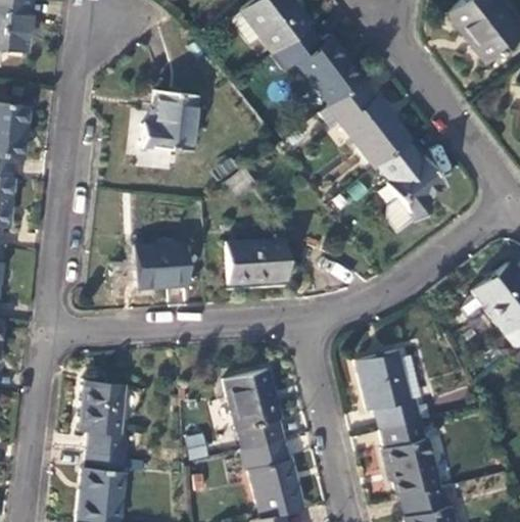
[(28,0),(0,0),(0,48),(2,49),(15,51),(17,27),(27,27),(28,0)]
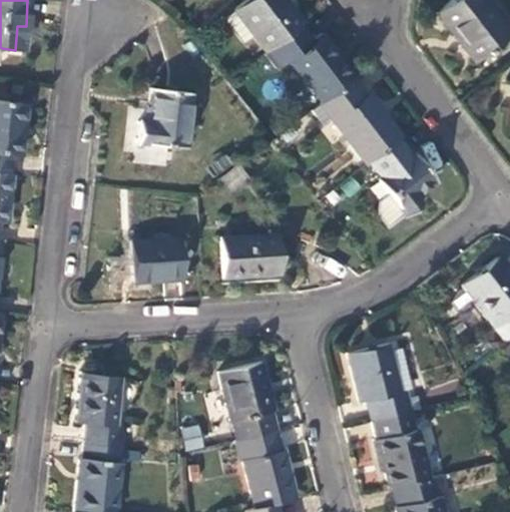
[(302,26),(303,25),(284,0),(248,0),(234,11),(267,53),(270,51),(302,26)]
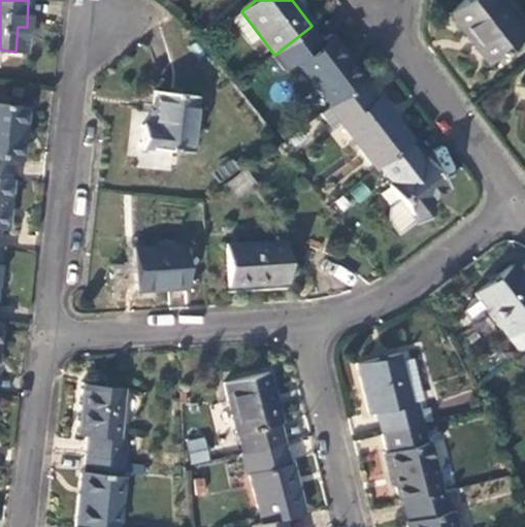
[(496,0),(468,0),(451,13),(490,63),(524,37),(524,35),(496,0)]
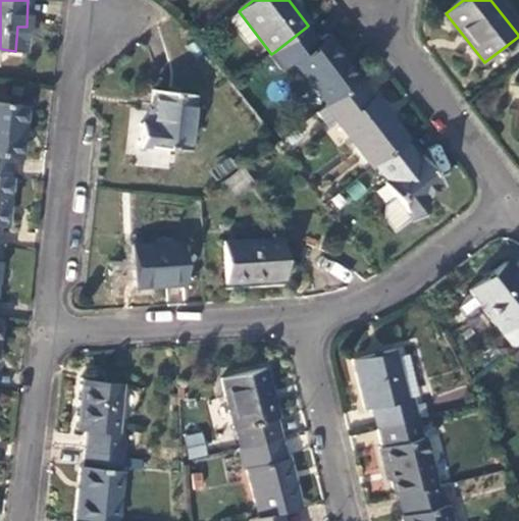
[(319,43),(307,27),(274,52),(288,67),(296,61),(329,106),(360,82),(362,80),(328,36),(319,43)]
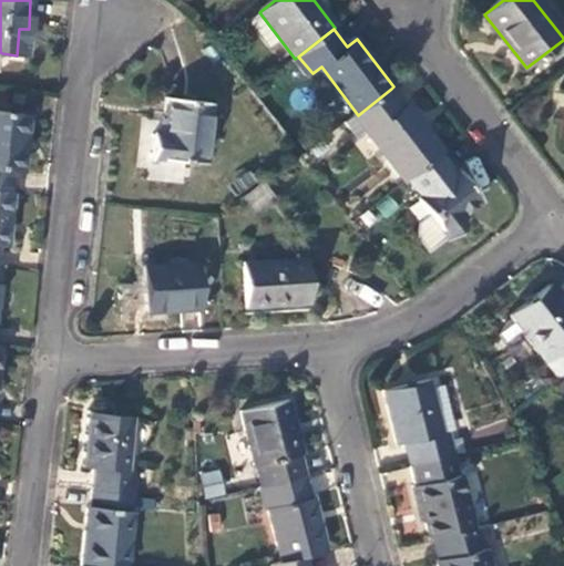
[(406,106),(391,89),(358,115),(351,120),(365,136),(368,134),(404,183),(410,179),(441,155),(444,152),(409,104),(406,106)]
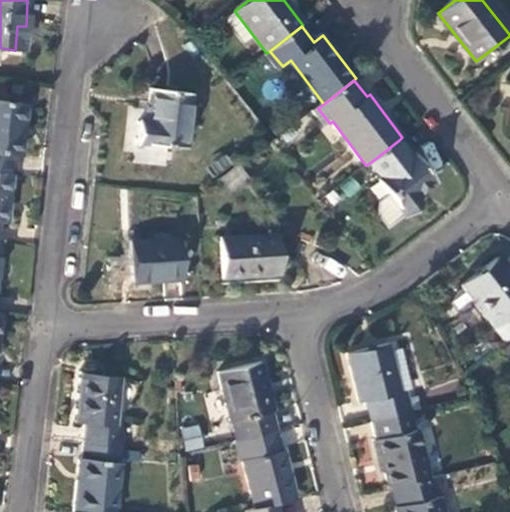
[(184,152),(191,98),(151,93),(148,126),(138,125),(135,147),(184,152)]
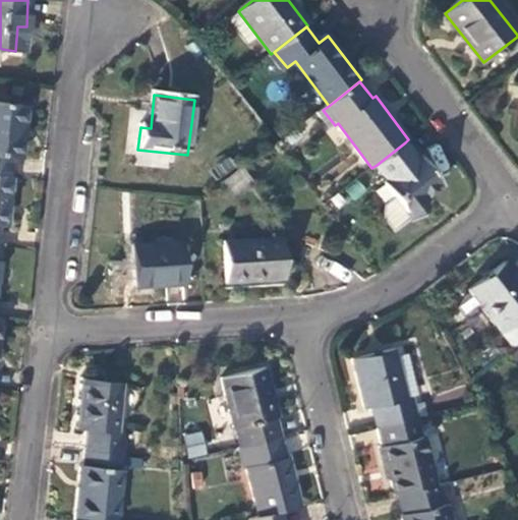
[(0,177),(12,179),(14,158),(21,159),(25,109),(0,105),(0,177)]
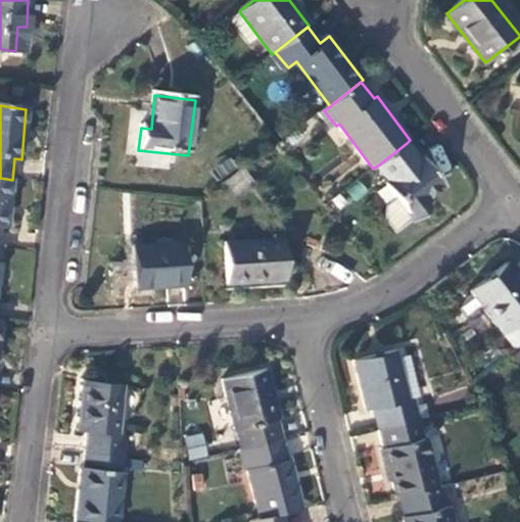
[(420,158),(407,143),(378,165),(389,180),(385,184),(395,197),(385,205),(384,217),(394,231),(412,218),(414,220),(430,208),(425,200),(444,187),(422,156),(420,158)]
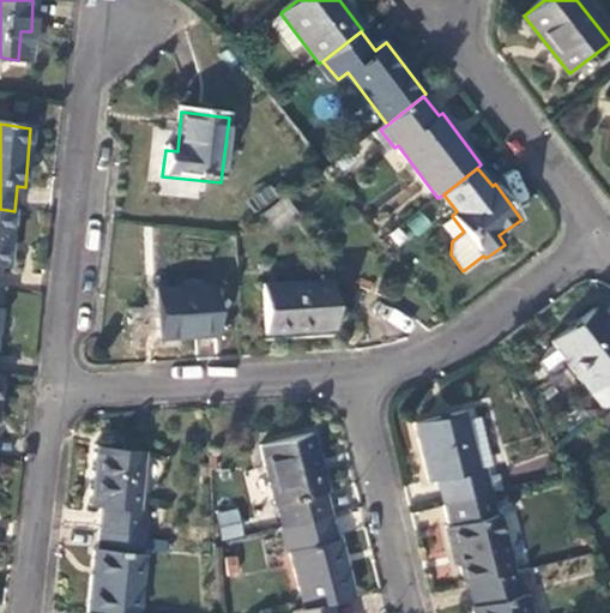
[(287,199),(265,215),(277,232),(299,216),(287,199)]
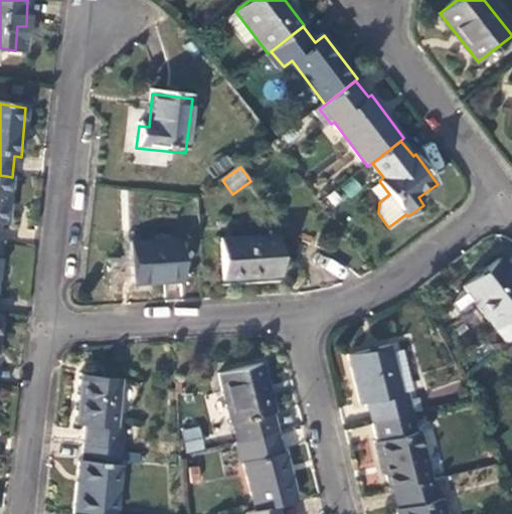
[(0,225),(8,226),(14,177),(12,177),(0,175),(0,225)]
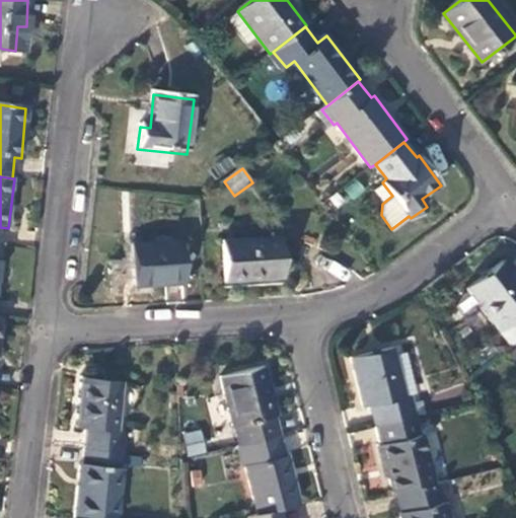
[(280,238),(224,241),(227,282),(283,278),(280,238)]
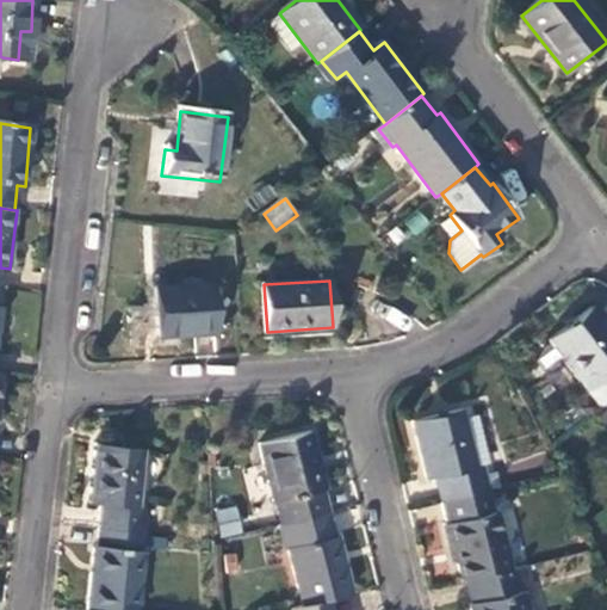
[(215,285),(159,289),(160,339),(217,336),(215,285)]
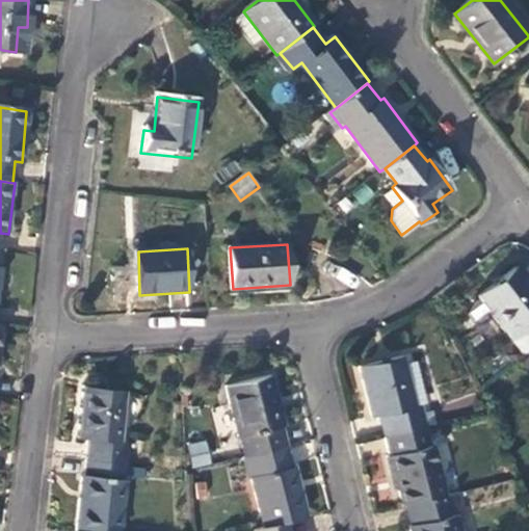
[(514,341),(525,354),(528,352),(528,279),(521,269),(480,300),(512,343),(514,341)]
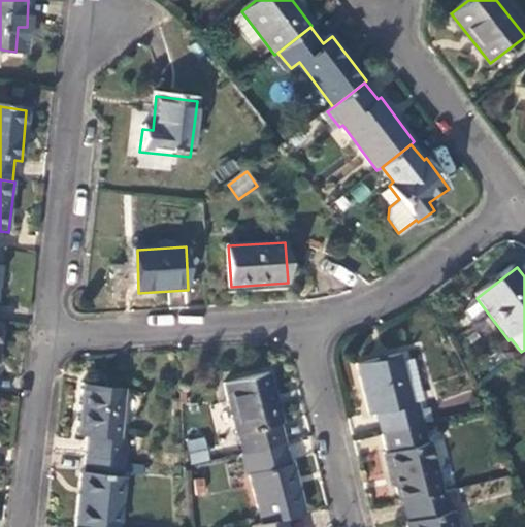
[(380,415),(384,433),(425,423),(421,403),(428,400),(418,355),(405,359),(403,354),(360,365),(373,417),(380,415)]
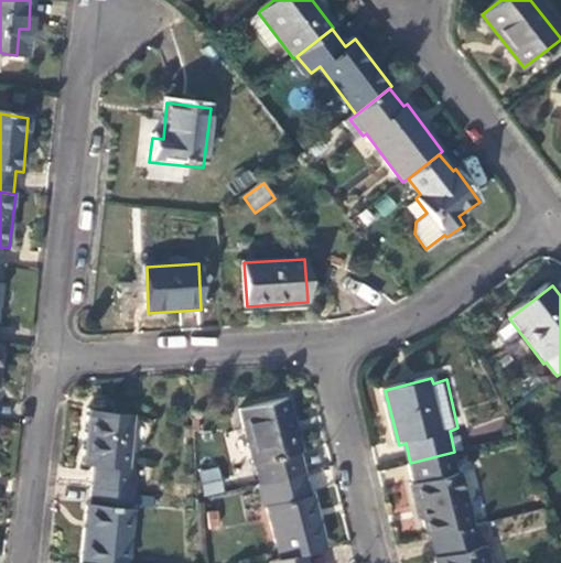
[(261,486),(303,475),(299,453),(301,453),(289,400),(241,411),(254,463),(256,463),(261,486)]
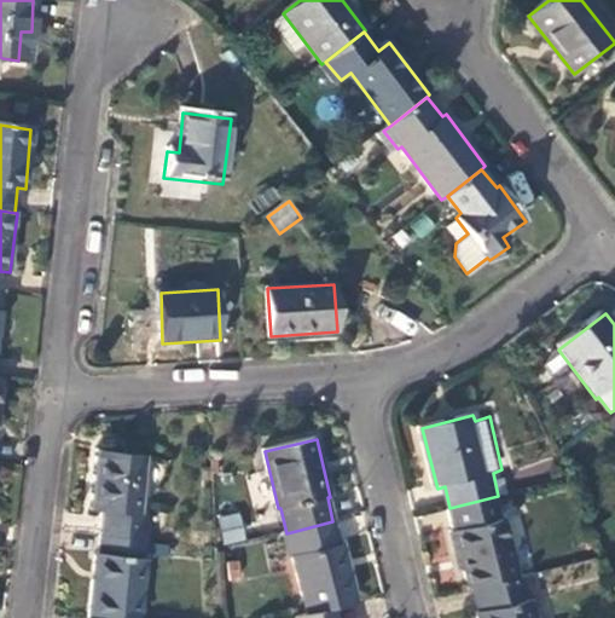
[(105,514),(103,537),(145,542),(149,543),(152,518),(141,518),(148,457),(98,451),(91,512),(105,514)]
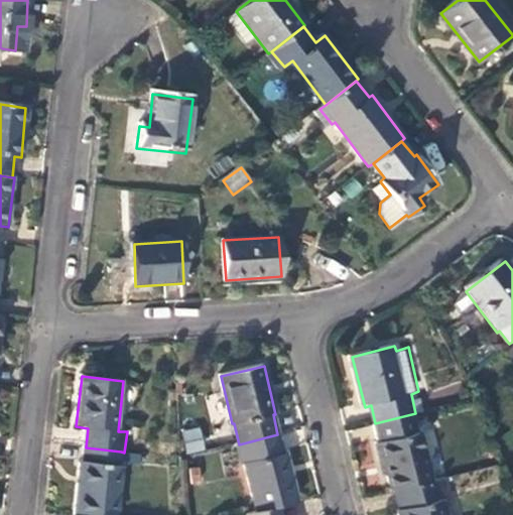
[(393,493),(398,492),(434,483),(421,432),(420,432),(415,413),(375,423),(380,443),(376,444),(385,476),(387,476),(393,493)]
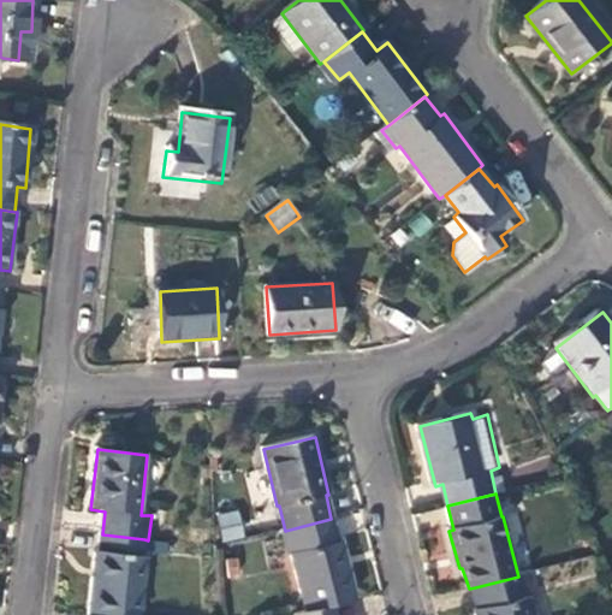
[(239,513),(220,518),(226,544),(245,539),(239,513)]
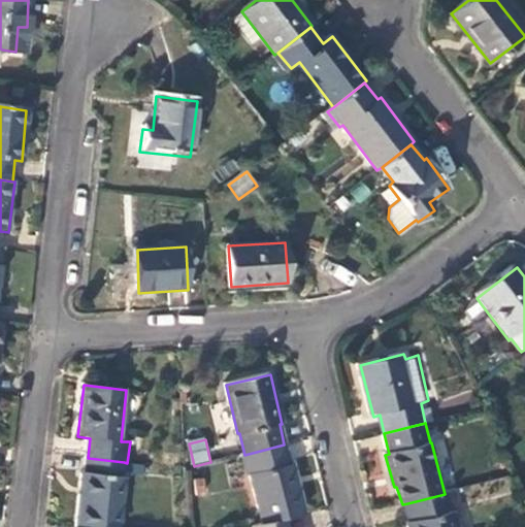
[(244,455),(242,455),(248,473),(251,472),(262,525),(285,519),(303,515),(291,463),(289,464),(284,445),(244,455)]
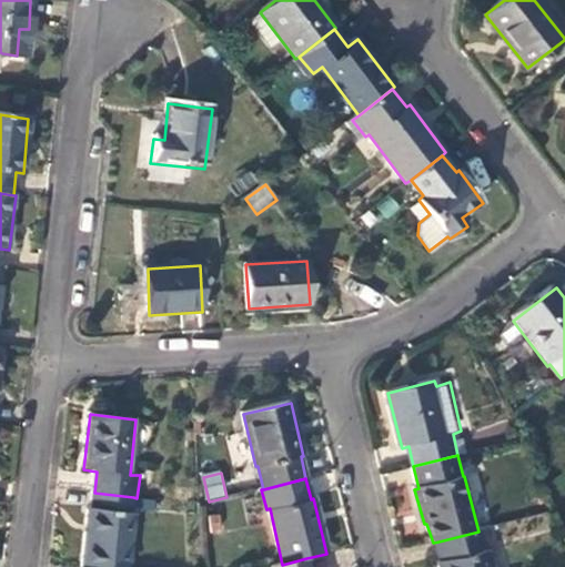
[(133,497),(94,493),(93,508),(89,507),(81,566),(129,566),(135,513),(132,513),(133,497)]
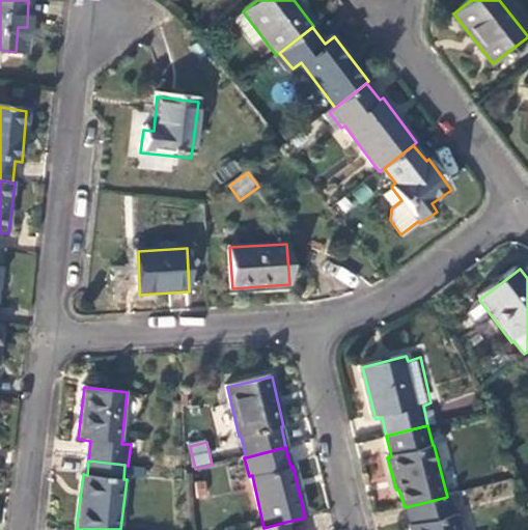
[(461,529),(456,515),(452,517),(447,497),(410,506),(414,525),(411,527),(412,529),(461,529)]
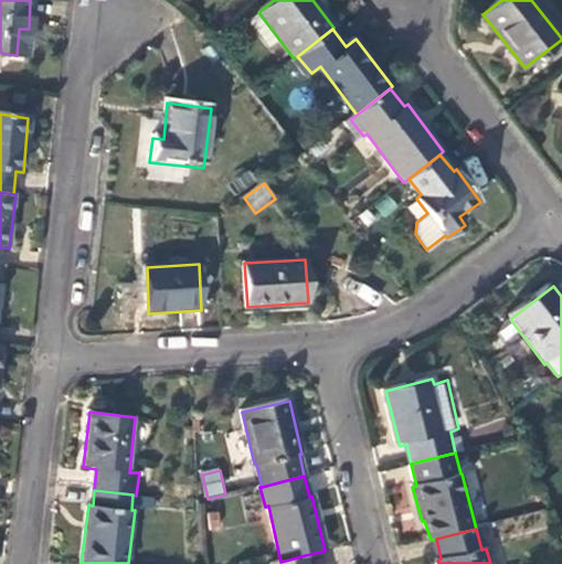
All buildings are outlined.
